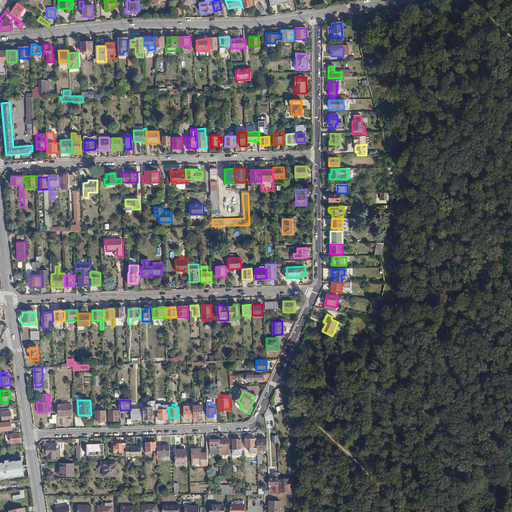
[(71,405),(58,405),(59,416),(71,415),(71,405)]
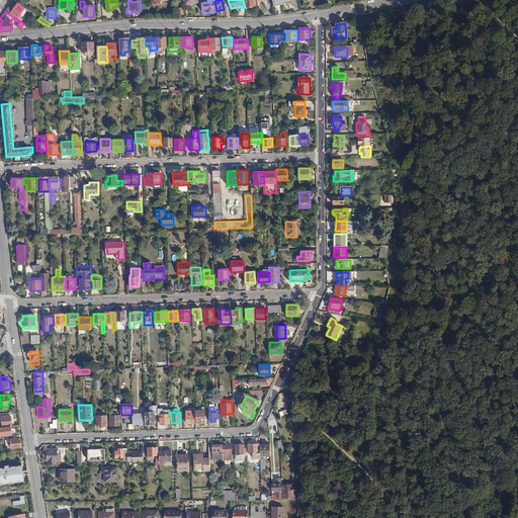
[(151,411),(145,411),(145,414),(145,423),(145,425),(155,424),(155,411),(154,412),(154,410),(152,410),(151,411)]
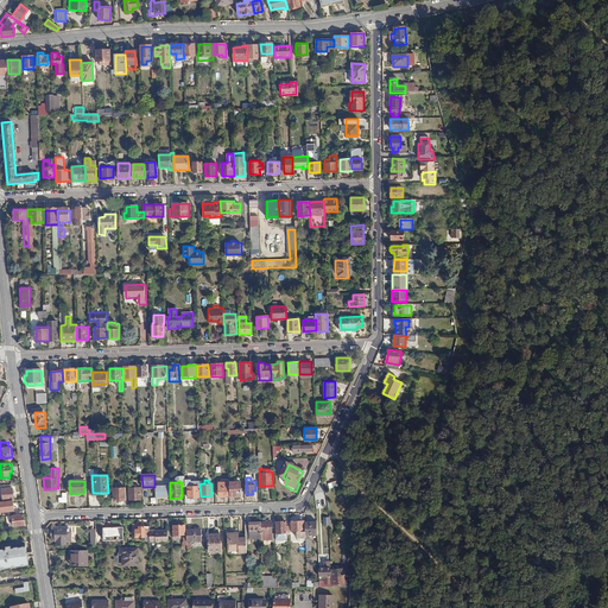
[(230,496),(229,482),(219,482),(219,496),(230,496)]
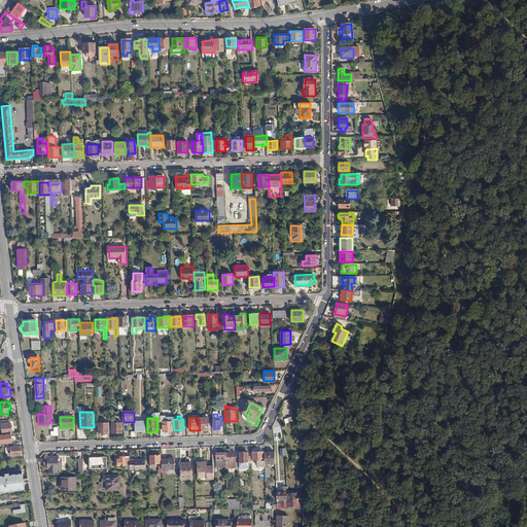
[(208,418),(199,418),(200,430),(209,429),(208,418)]
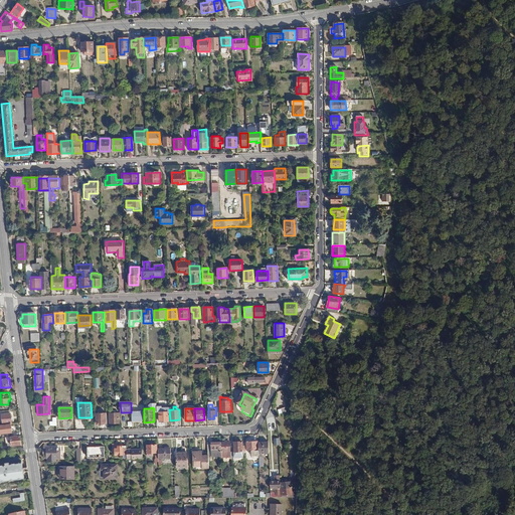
[(168,410),(159,411),(159,420),(168,420),(168,410)]
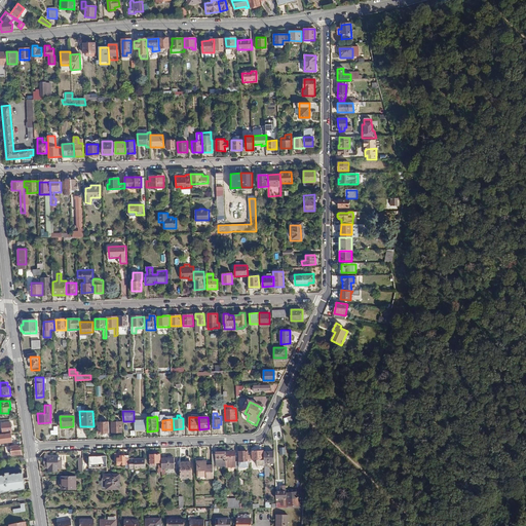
[(105,422),(99,422),(99,433),(109,433),(109,426),(108,426),(108,420),(105,420),(105,422)]
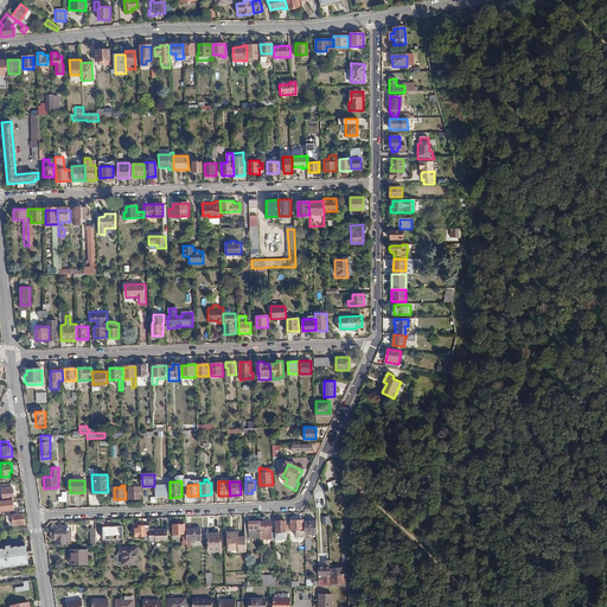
[(155,496),(170,496),(170,485),(154,485),(154,486),(155,496)]
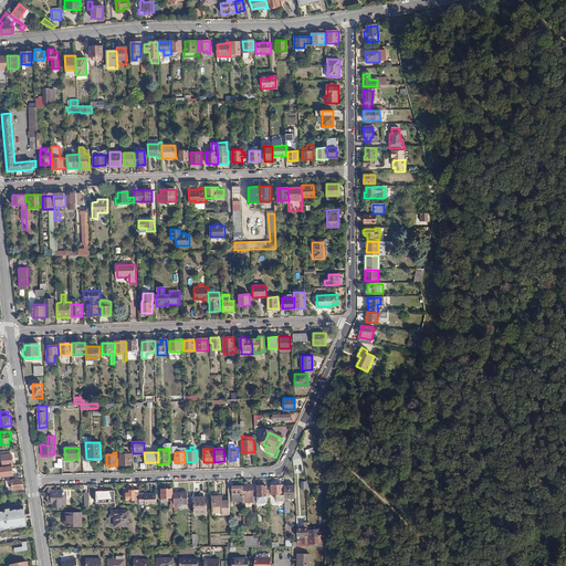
[(11,453),(2,454),(3,464),(12,464),(11,453)]
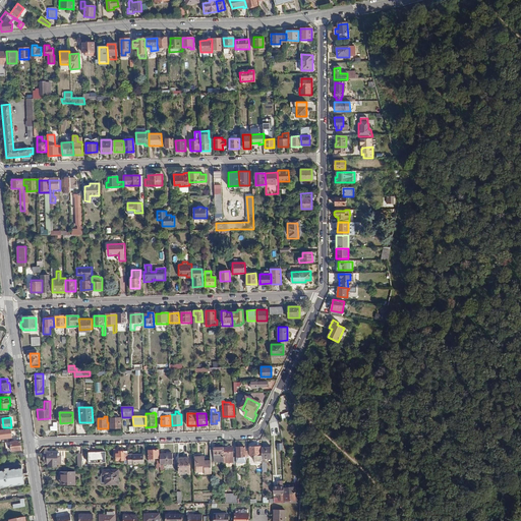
[(120,418),(111,418),(111,427),(120,427),(120,418)]
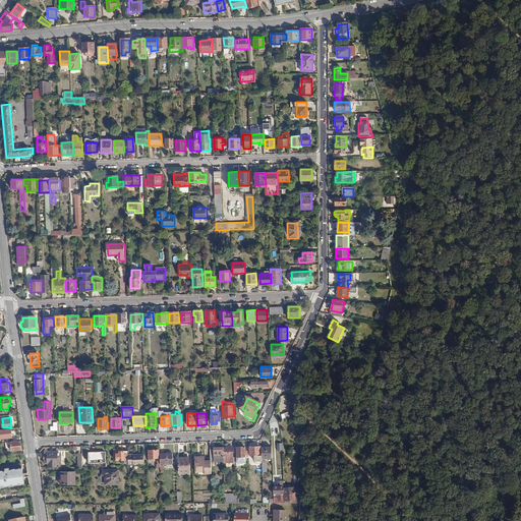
[(11,429),(0,429),(0,438),(12,437),(11,429)]
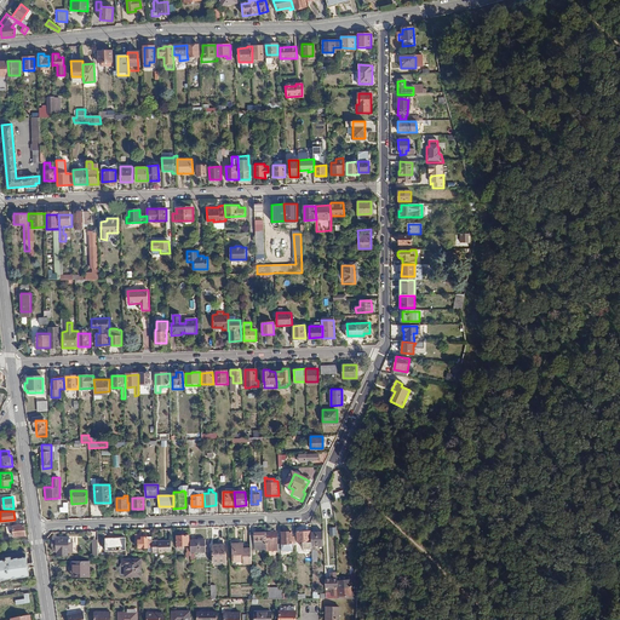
[(24,524),(10,526),(11,537),(26,535),(24,524)]
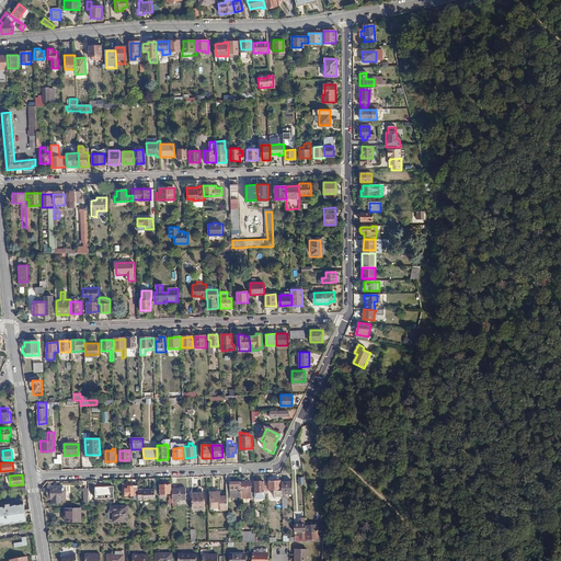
[(245,481),(241,481),(241,493),(241,496),(250,496),(250,497),(254,497),(254,492),(254,491),(250,491),(250,481),(248,481),(248,479),(245,479),(245,481)]
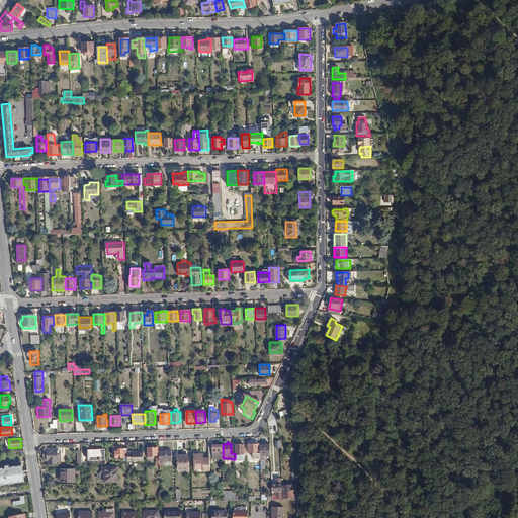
[(246,443),(235,443),(235,453),(235,454),(244,453),(244,448),(246,448),(246,443)]
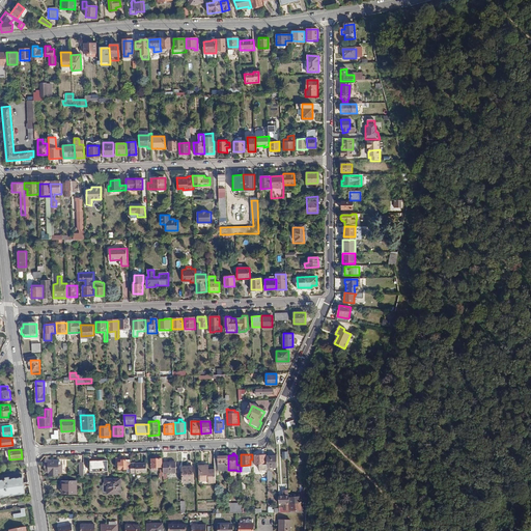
[(266,454),(254,454),(254,463),(259,463),(258,470),(267,469),(267,467),(267,464),(266,464),(266,454)]
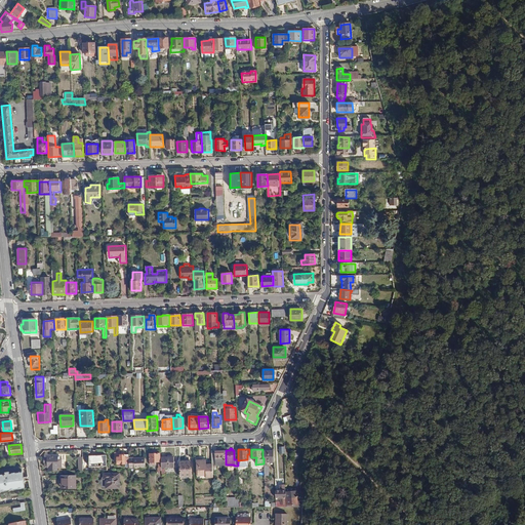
[(215,451),(212,452),(212,462),(212,473),(214,473),(216,470),(215,461),(226,461),(226,450),(215,450),(215,451)]
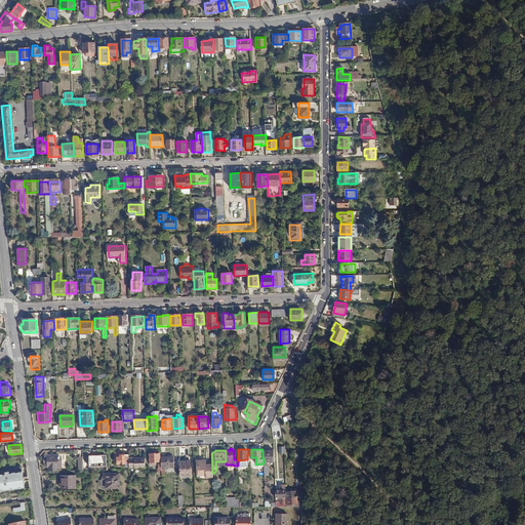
[(274,450),(264,450),(264,458),(264,461),(270,461),(270,465),(272,465),(272,473),(274,473),(274,450)]
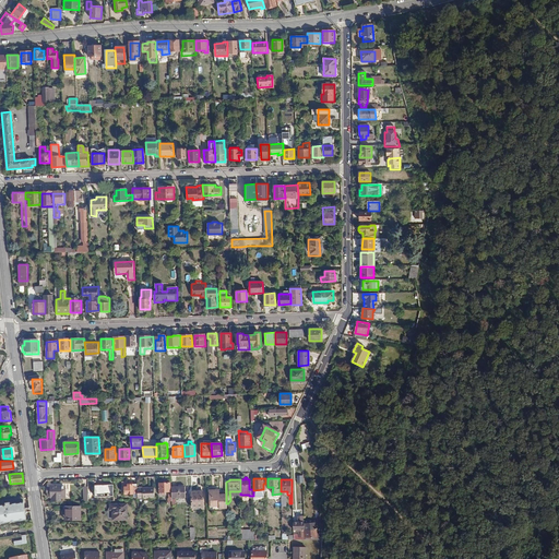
[(126,483),(120,483),(120,489),(123,489),(123,494),(137,492),(137,486),(137,484),(127,483),(127,486),(126,486),(126,483)]
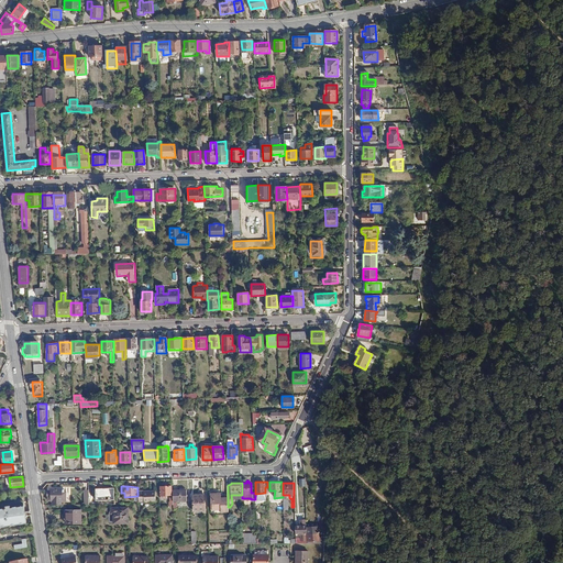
[(172,486),(159,486),(161,495),(172,495),(172,486)]
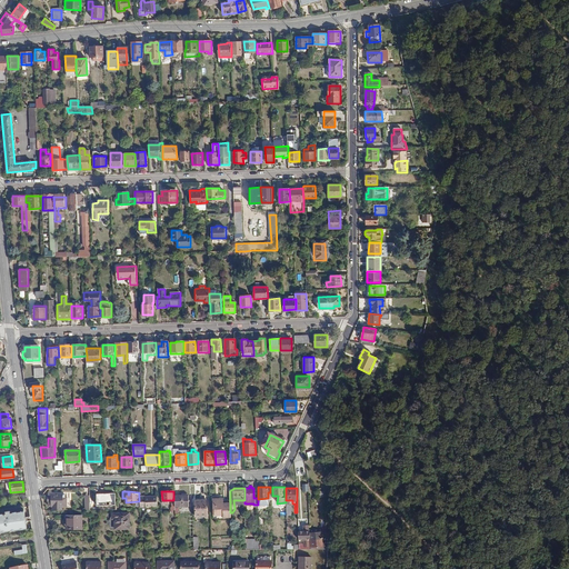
[(51,496),(47,496),(47,500),(50,500),(49,506),(51,506),(51,509),(62,509),(62,506),(66,506),(66,498),(62,498),(62,493),(51,493),(51,496)]
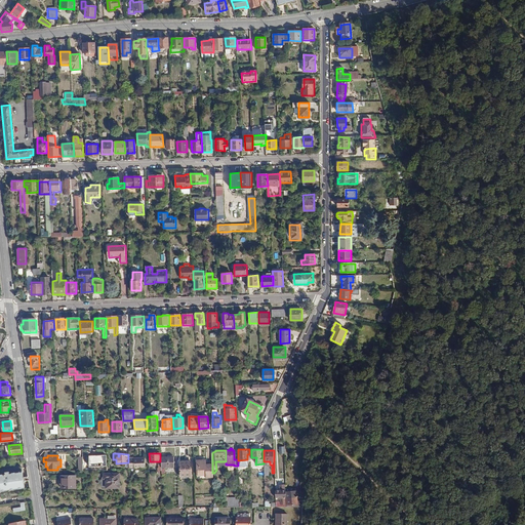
[(133,456),(128,456),(128,462),(128,467),(133,467),(133,468),(145,468),(144,457),(133,457),(133,456)]
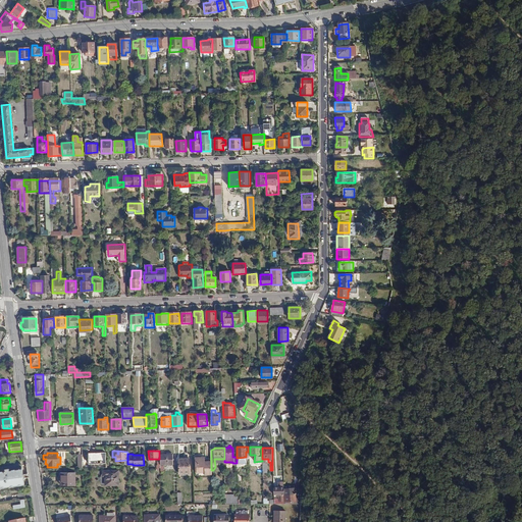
[(172,454),(160,455),(160,465),(173,464),(172,454)]
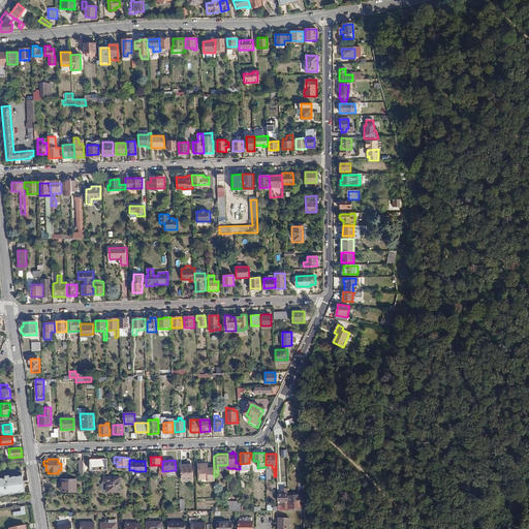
[(208,464),(198,464),(199,477),(208,477),(208,480),(214,479),(214,476),(214,466),(208,466),(208,464)]
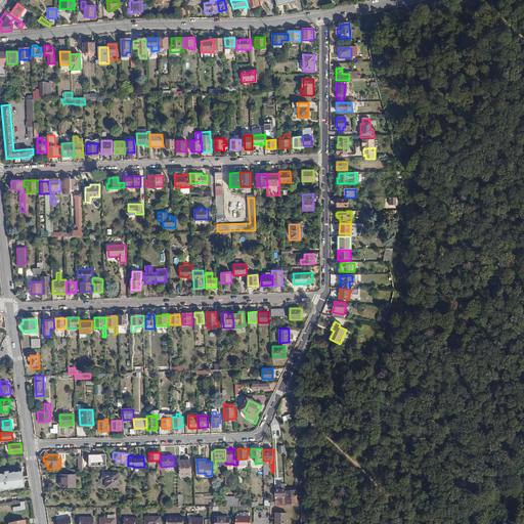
[(189,461),(180,461),(180,475),(189,474),(189,461)]
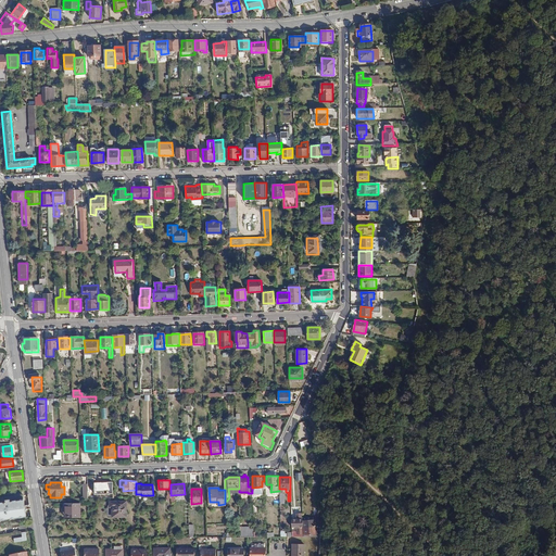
[(0,519),(26,515),(25,508),(23,508),(23,504),(25,504),(23,493),(0,496),(0,519)]
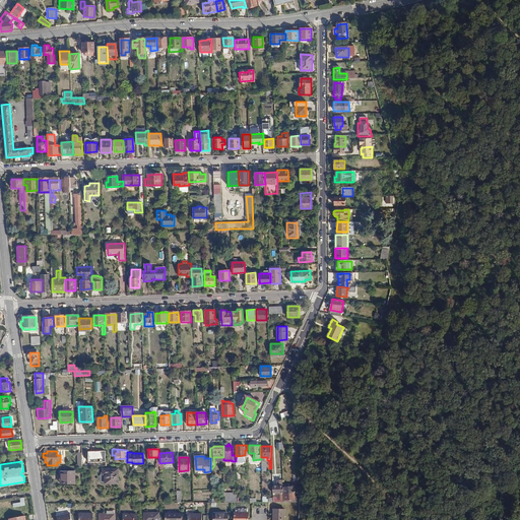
[(118,468),(103,468),(102,473),(105,473),(105,482),(118,482),(118,468)]
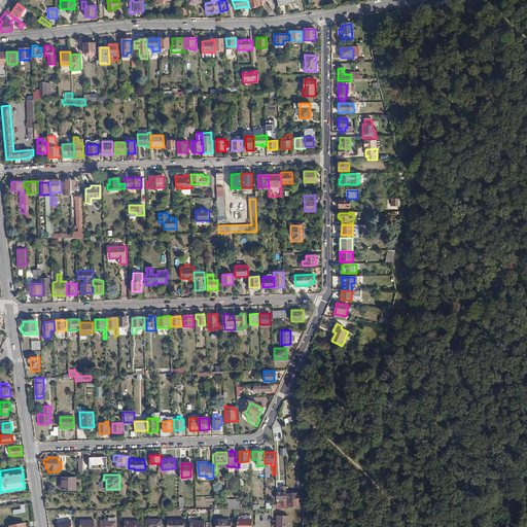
[(75,476),(61,477),(61,489),(75,489),(75,476)]
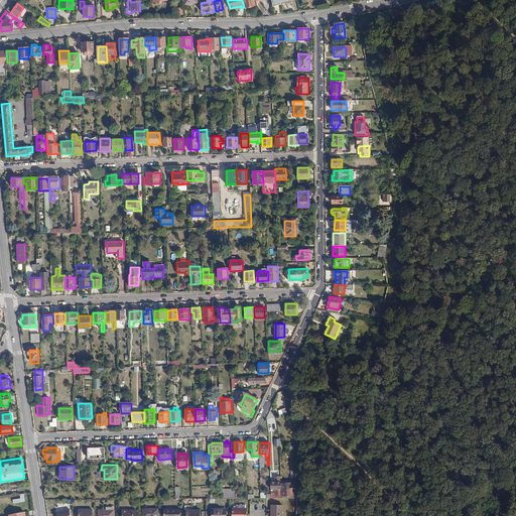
[(274,478),(270,479),(270,488),(274,487),(274,490),(271,490),(271,493),(271,498),(280,498),(279,473),(274,473),(274,478)]
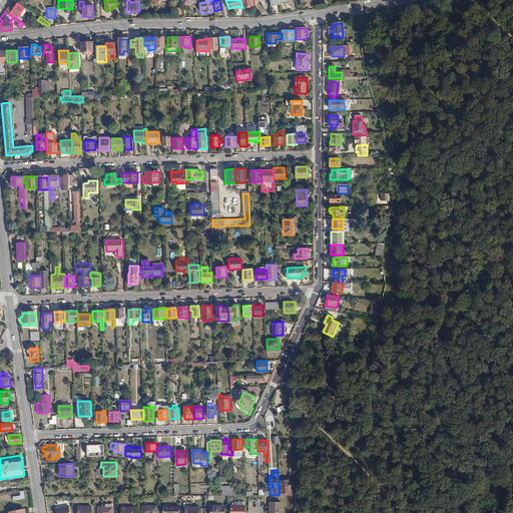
[(281,486),(280,486),(280,495),(291,495),(296,494),(296,488),(292,488),(291,479),(281,480),(281,486)]
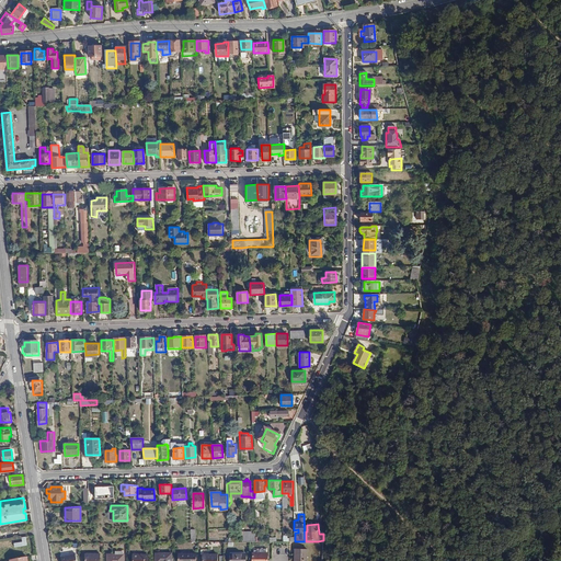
[(26,537),(22,537),(22,541),(14,542),(14,547),(27,546),(26,537)]
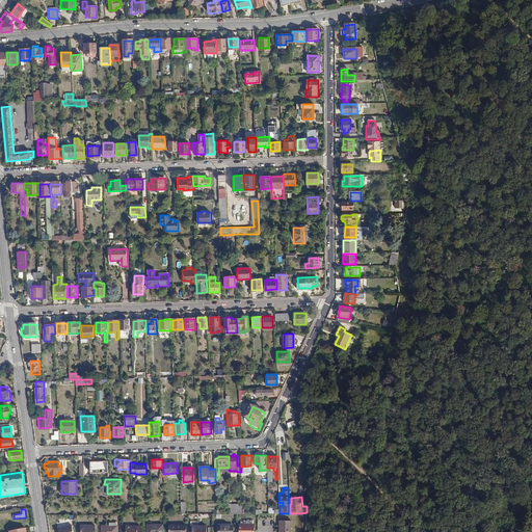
[(291,531),(292,522),(281,522),(280,531),(291,531)]
